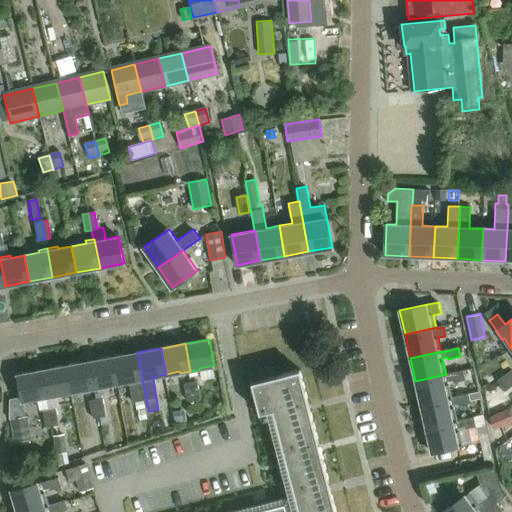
[(137,352),(113,357),(118,383),(129,381),(133,403),(135,403),(143,401),(146,400),(137,352)]
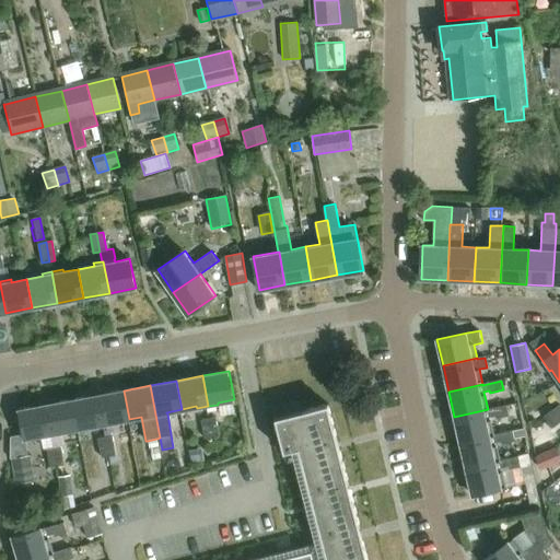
[(124,391),(97,395),(104,427),(115,424),(114,422),(129,419),(124,391)]
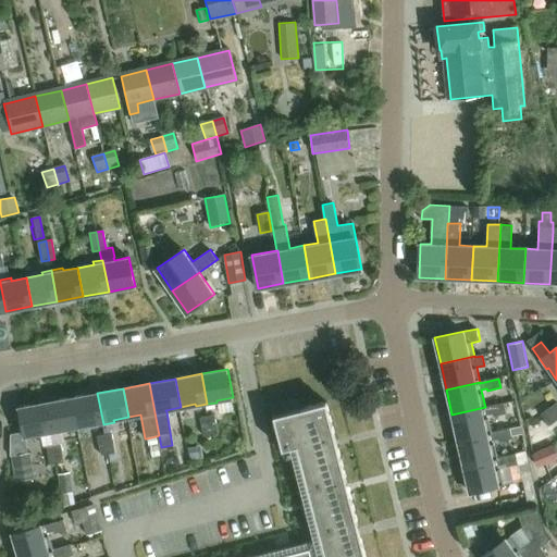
[(97,393),(72,398),(77,426),(94,424),(94,425),(103,424),(97,393)]
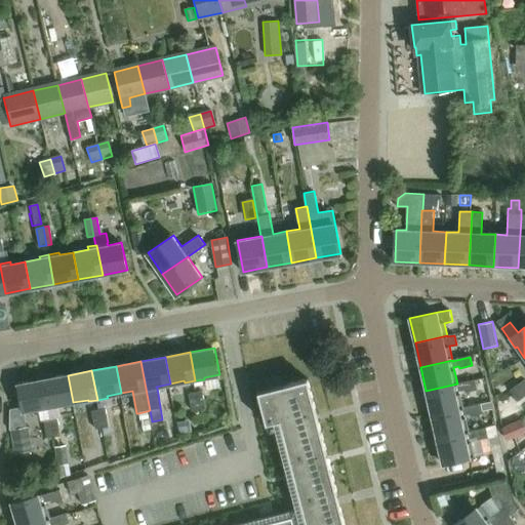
[(68,375),(43,379),(48,409),(59,407),(59,405),(73,402),(68,375)]
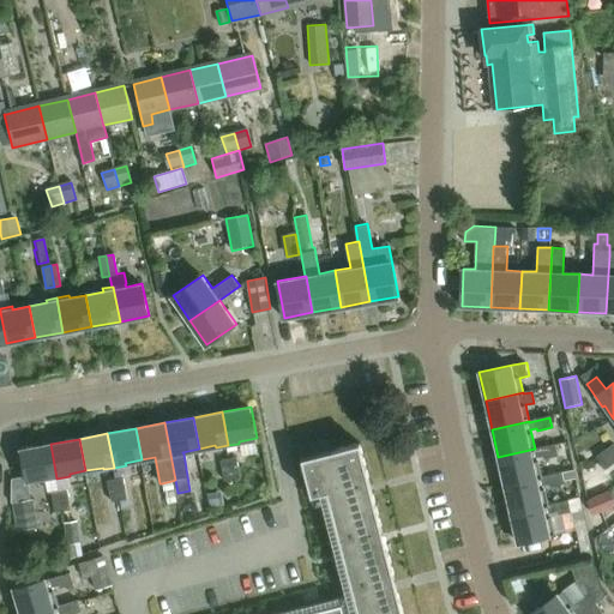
[(402,613),(359,443),(301,458),(311,495),(327,492),(357,613),(402,613)]
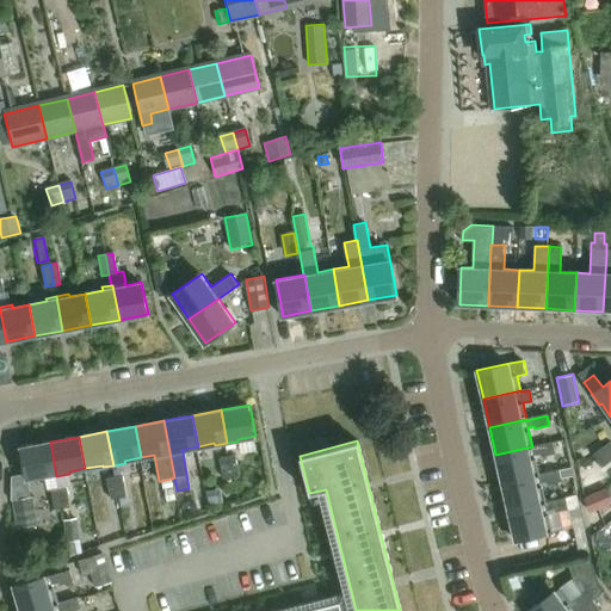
[(50,442),(22,448),(28,480),(45,476),(47,479),(56,476),(50,442)]
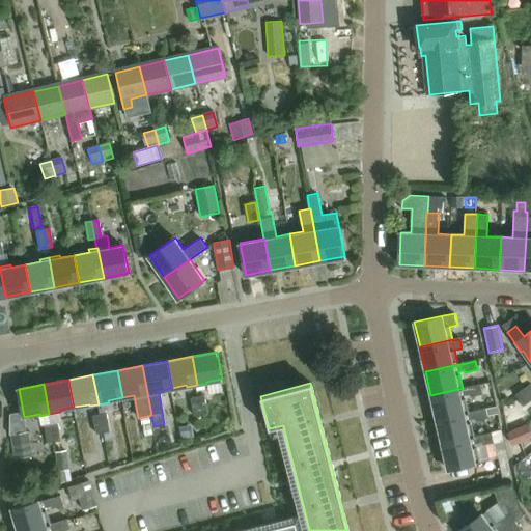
[(515,394),(519,399),(530,391),(530,385),(530,384),(515,394)]
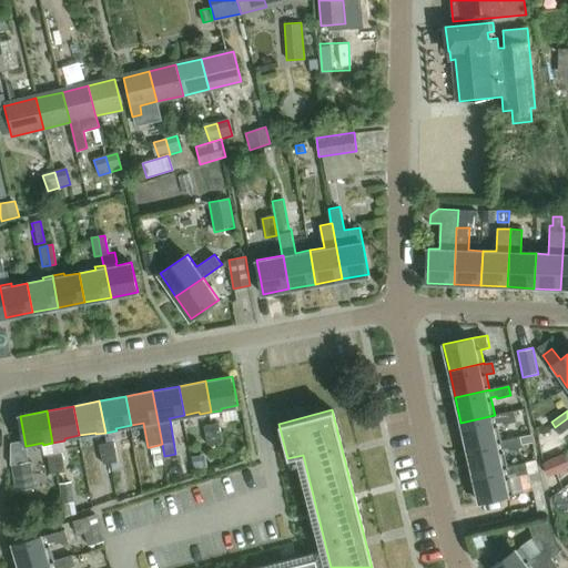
[(460,423),(467,449),(500,442),(497,426),(496,423),(503,422),(503,425),(516,422),(514,412),(495,416),(495,415),(460,423)]
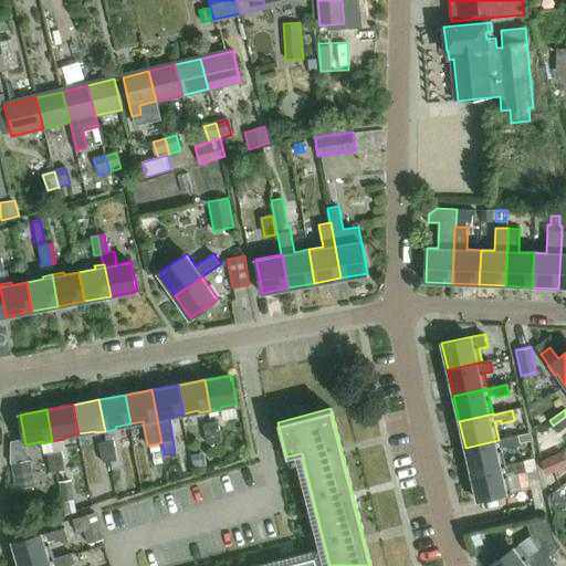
[(565,417),(553,426),(557,431),(565,425),(565,417)]
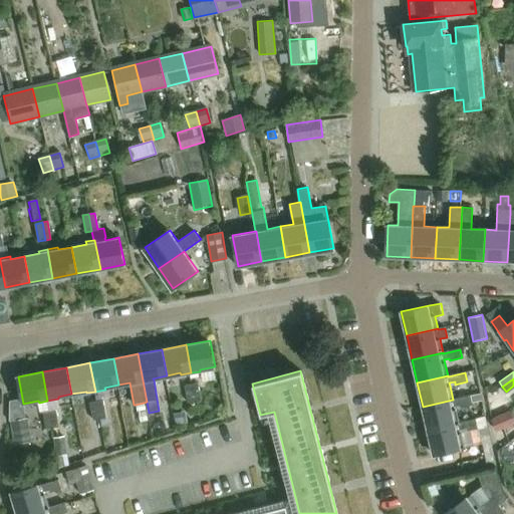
[(191,383),(194,401),(200,400),(197,382),(191,383)]
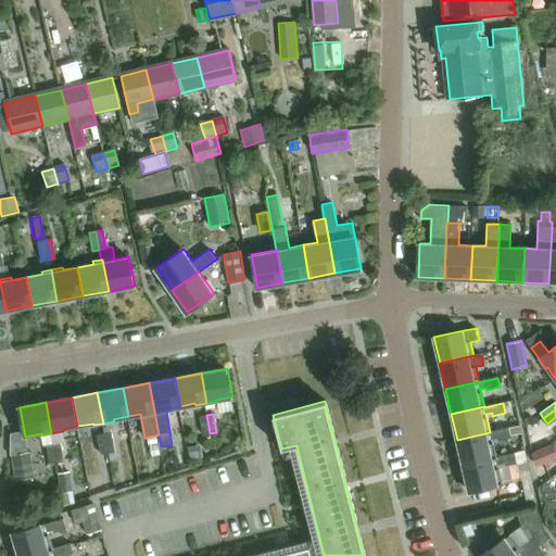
[(210,433),(206,415),(200,416),(203,434),(210,433)]
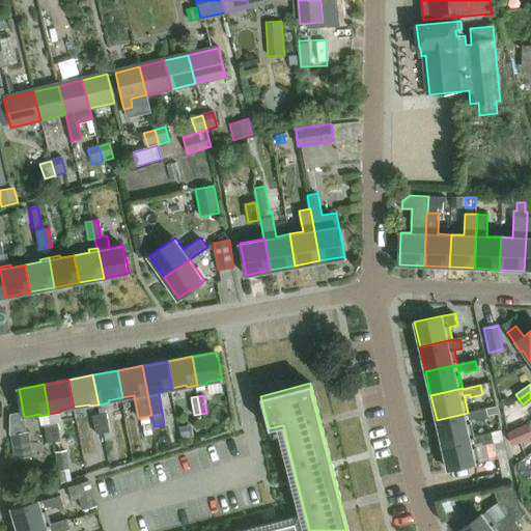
[(485,410),(468,414),(468,413),(437,420),(442,444),(473,438),(470,420),(475,418),(476,421),(487,418),(487,416),(485,410)]
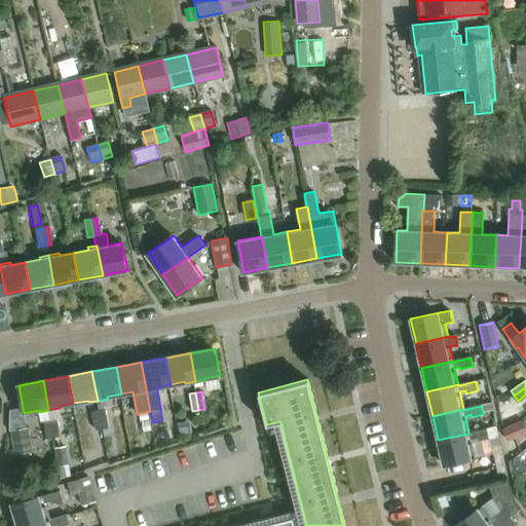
[(105,408),(98,410),(102,428),(109,426),(105,408)]
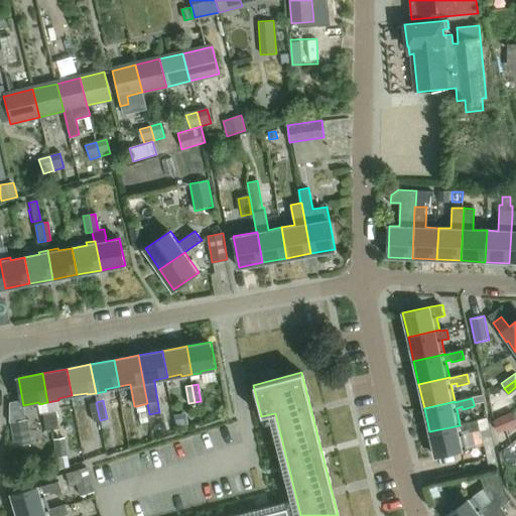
[(100,420),(96,402),(90,403),(94,422),(100,421),(100,420)]
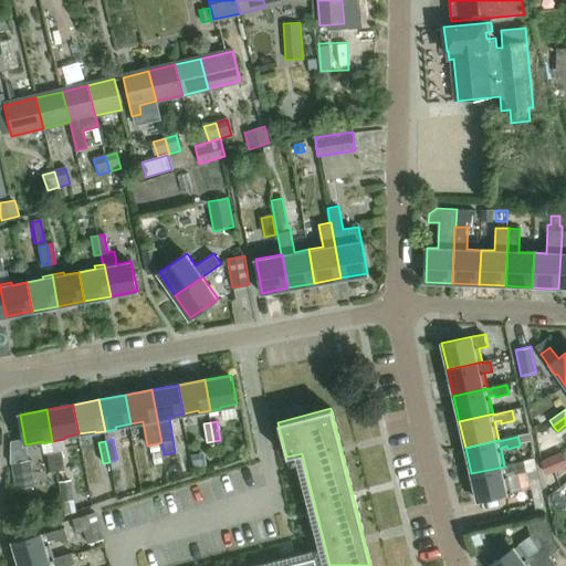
[(158,443),(149,446),(150,453),(160,452),(158,443)]
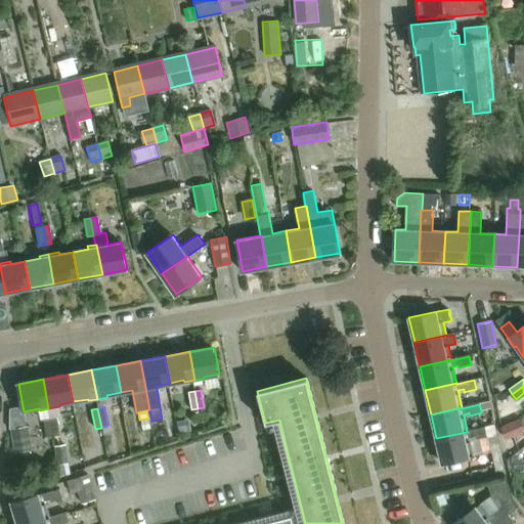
[(55,417),(50,418),(53,435),(58,434),(55,417)]
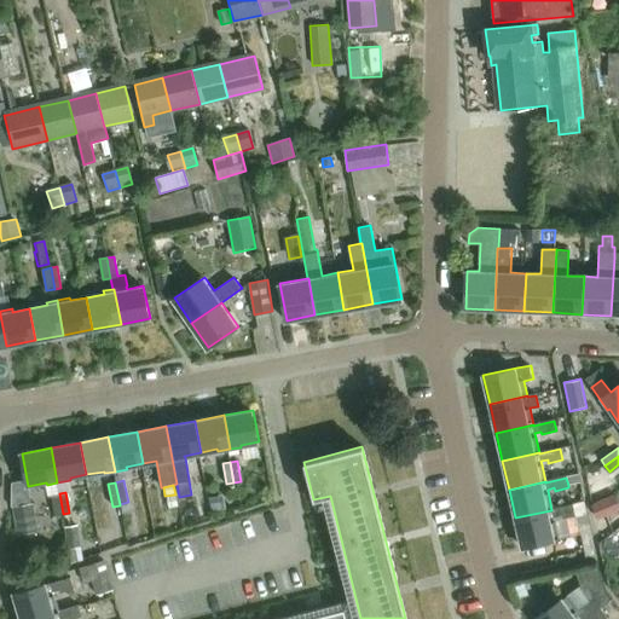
[(59,493),(52,496),(56,515),(63,514),(59,493)]
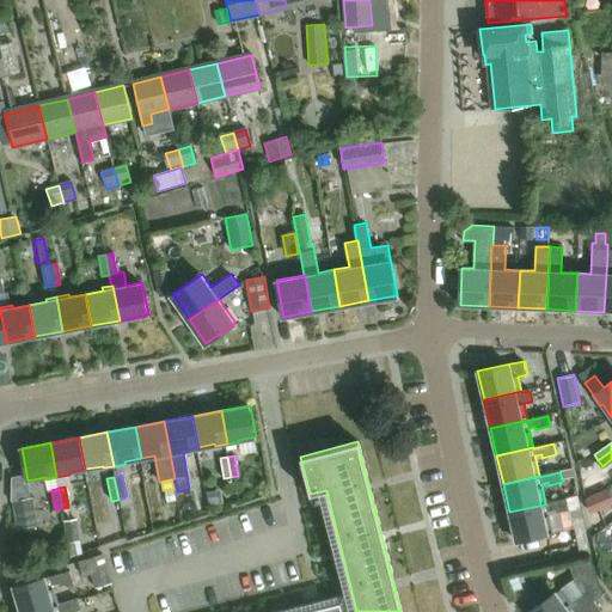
[(173,489),(164,491),(166,502),(176,501),(173,489)]
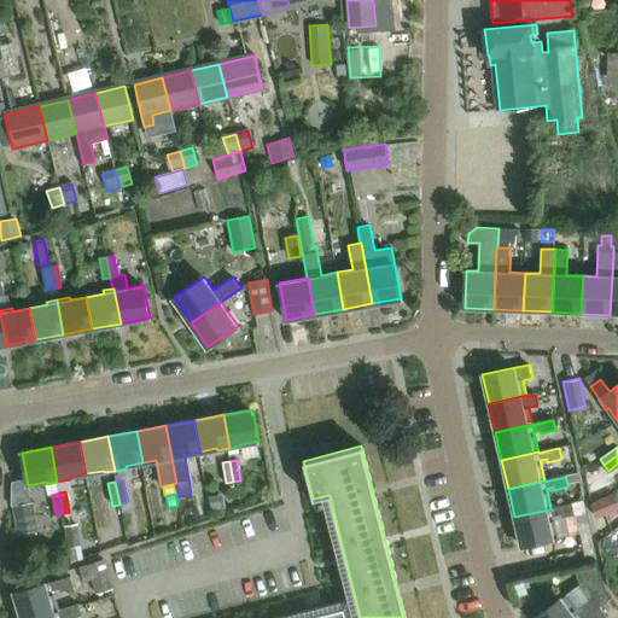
[(617,506),(613,494),(590,503),(596,518),(617,507),(617,506)]
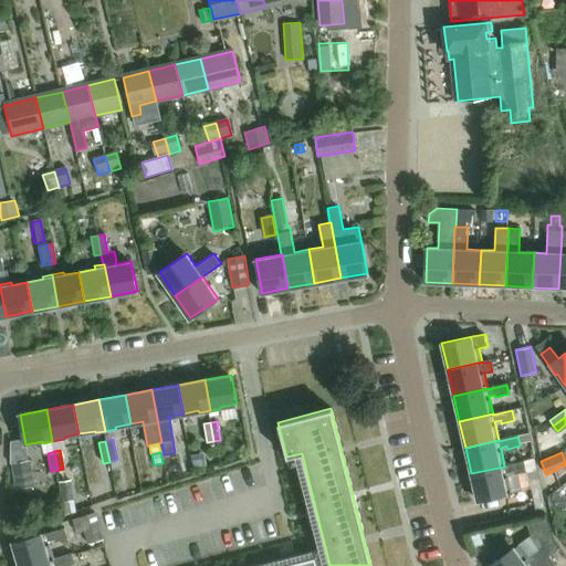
[(11,463),(16,489),(34,485),(30,460),(11,463)]
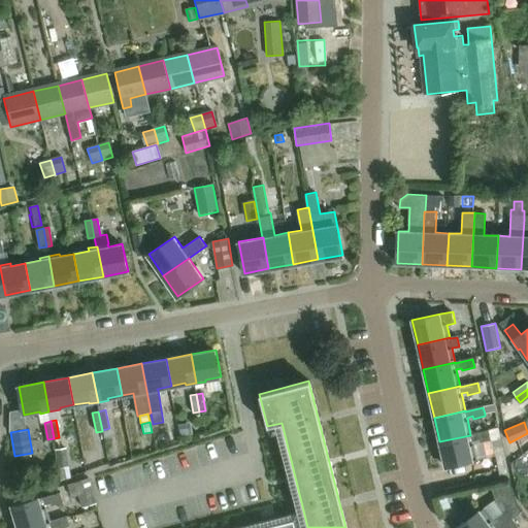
[(497,429),(470,435),(439,441),(444,466),(476,459),(472,440),(479,439),(479,442),(499,438),(497,429)]
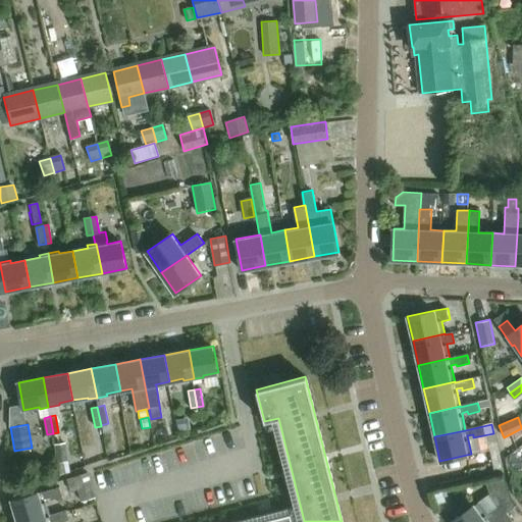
[(58,473),(69,471),(65,442),(54,445),(58,473)]
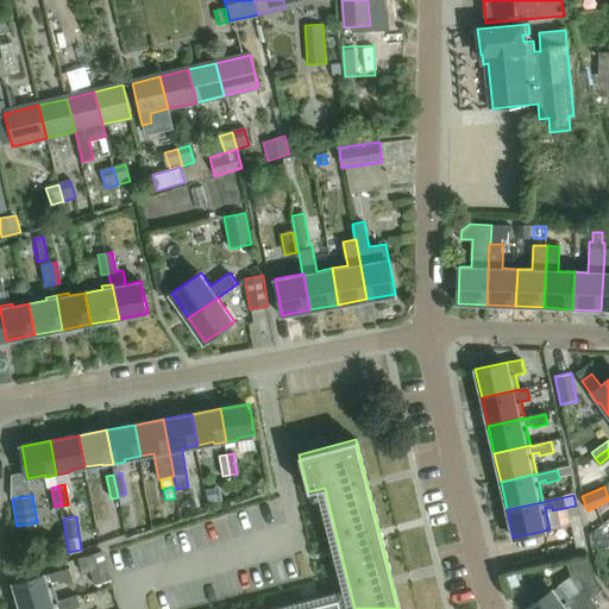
[(583,528),(573,531),(577,548),(586,546),(583,528)]
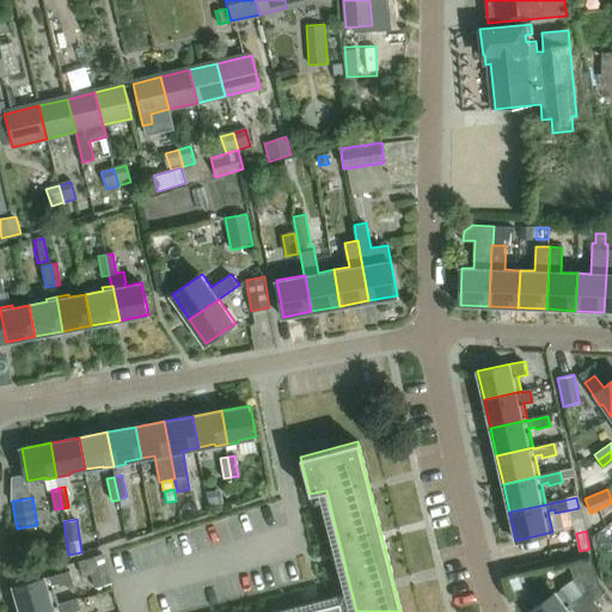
[(93,595),(112,589),(102,555),(78,562),(83,576),(91,574),(95,587),(91,588),(93,595)]
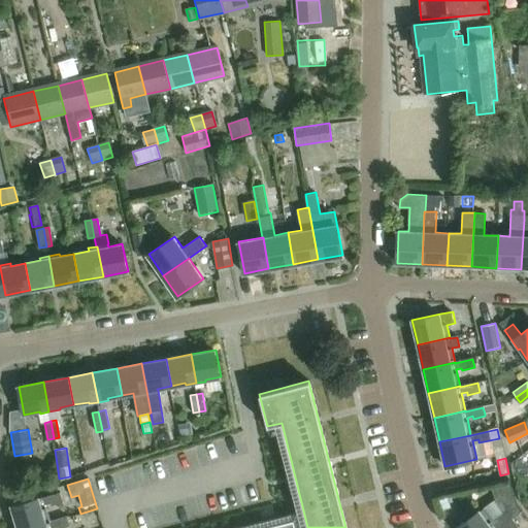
[(482,508),(456,527),(497,527),(512,518),(521,510),(516,505),(509,483),(491,488),(496,503),(503,513),(496,518),(498,521),(490,527),(487,524),(491,521),(482,508)]
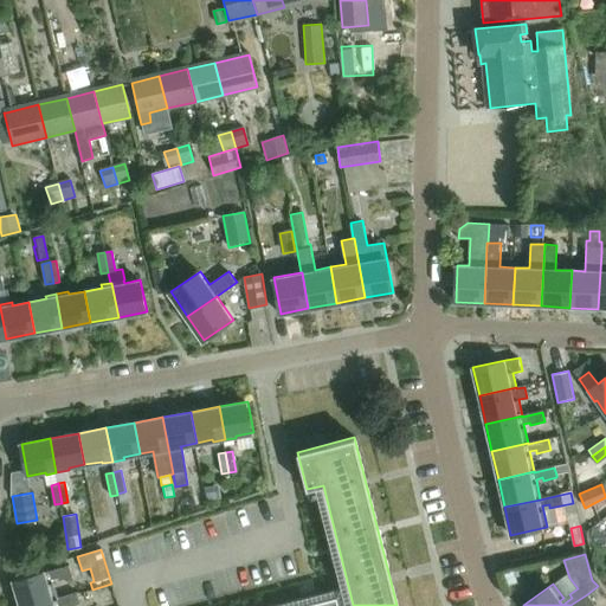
[(13,581),(19,605),(30,605),(56,599),(56,598),(50,579),(57,577),(57,579),(71,575),(69,565),(44,572),(13,581)]
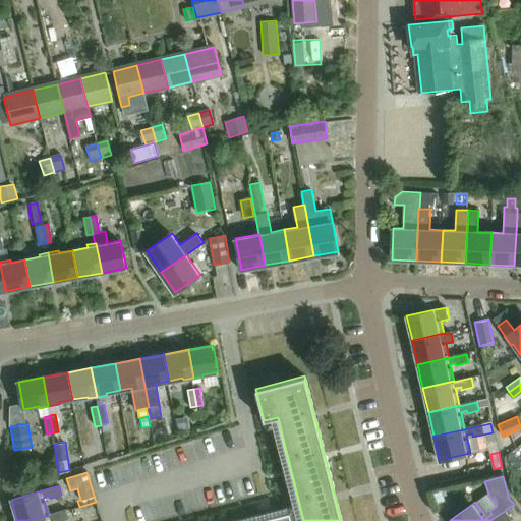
[(50,520),(56,519),(57,520),(58,520),(68,518),(66,509),(48,514),(48,515),(25,520),(50,520)]
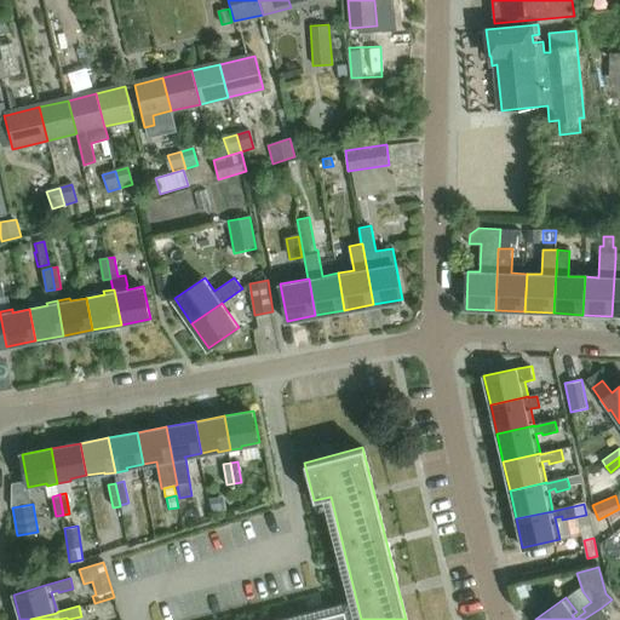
[(601,608),(584,619),(606,619),(609,618),(601,608)]
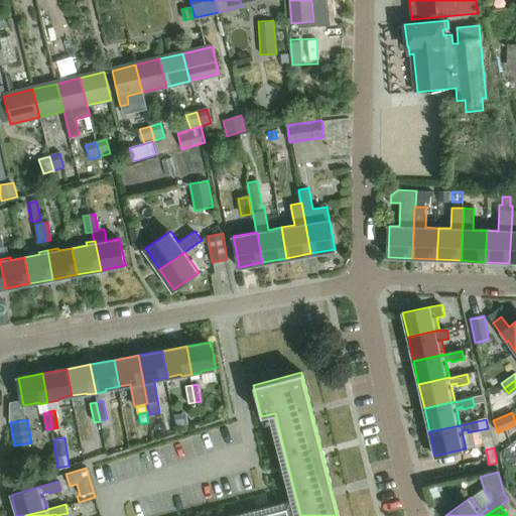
[(288,515),(287,507),(253,515),(288,515)]
